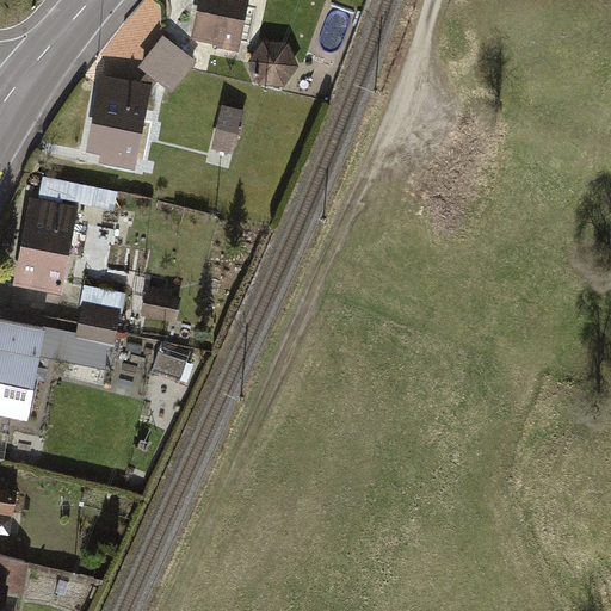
[(251,0),(199,0),(191,43),(240,54),(251,0)]
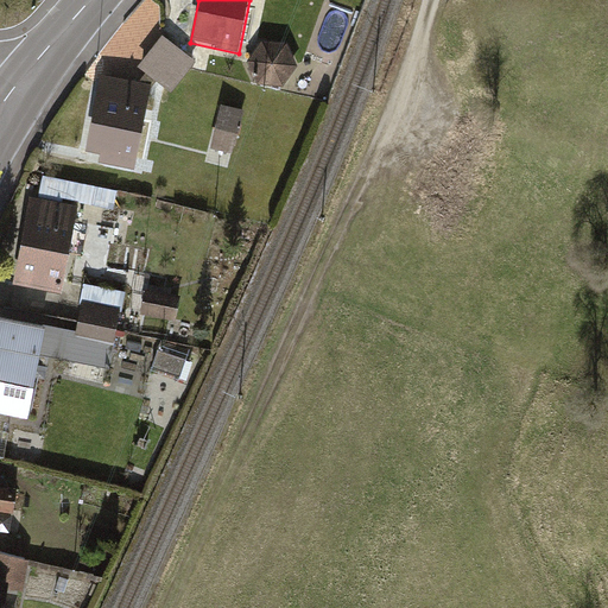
[(163,37),(151,51),(183,77),(195,63),(163,37)]
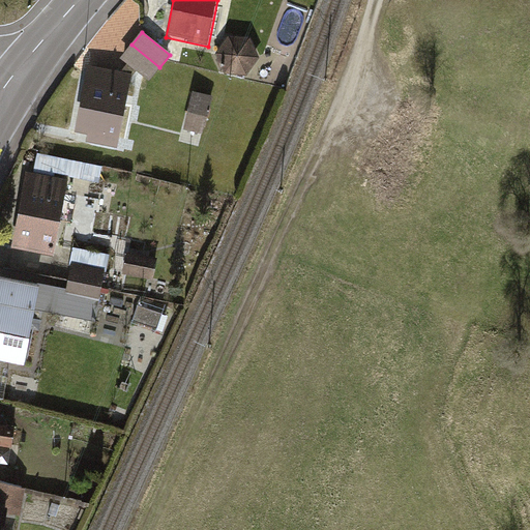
[(251,39),(230,39),(215,56),(222,74),(245,76),(258,59),(251,39)]
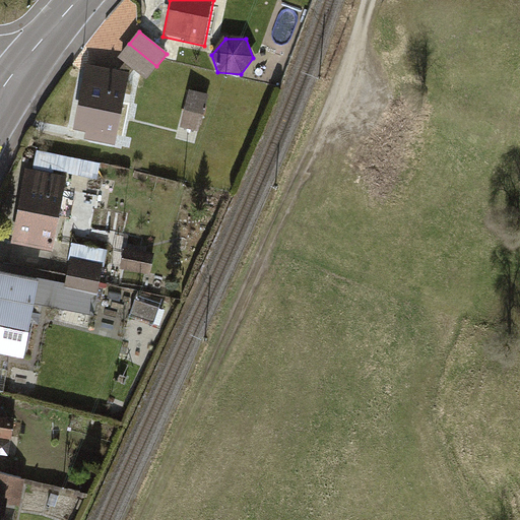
[(129,44),(117,59),(147,78),(156,66),(129,44)]
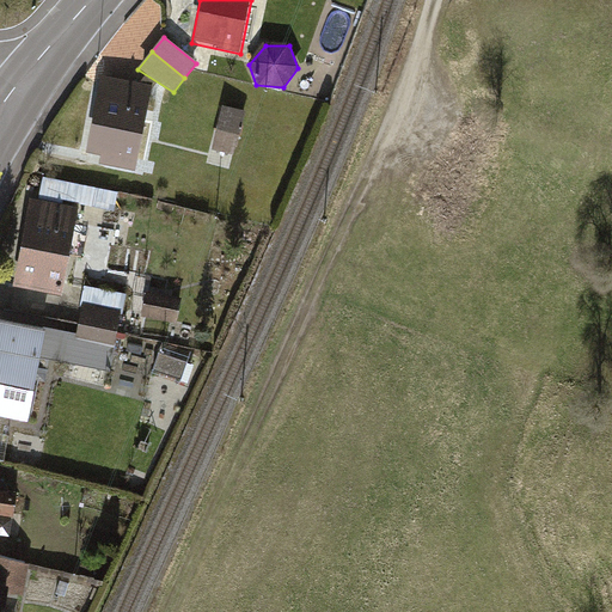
[(151,84),(106,74),(91,146),(104,148),(102,159),(134,166),(151,84)]
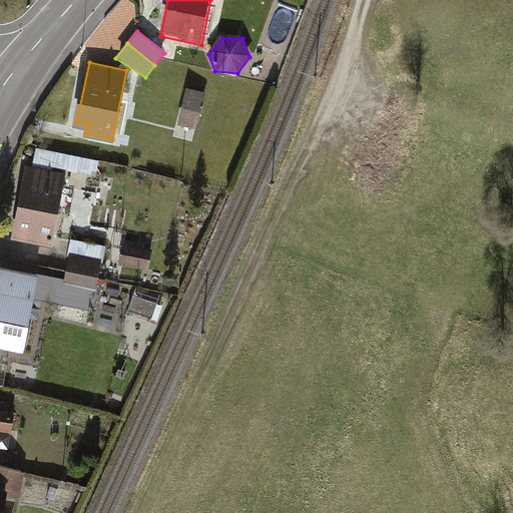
[(204,94),(188,90),(178,125),(194,130),(204,94)]
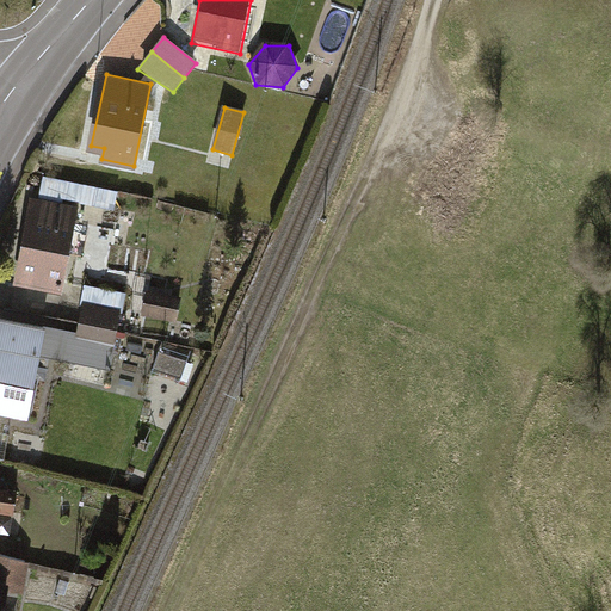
[(78,190),(39,180),(37,190),(75,199),(78,190)]
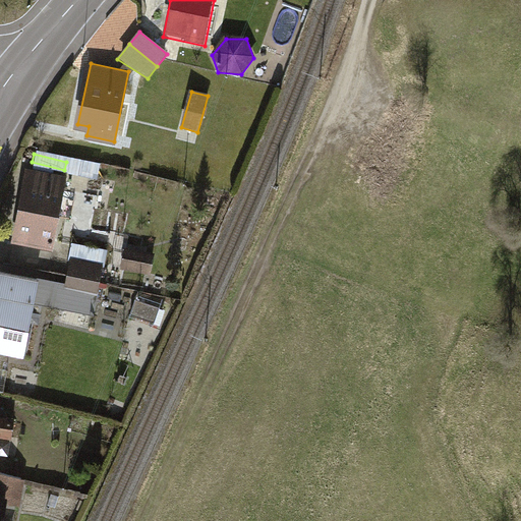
[(92,166),(80,163),(77,177),(89,179),(92,166)]
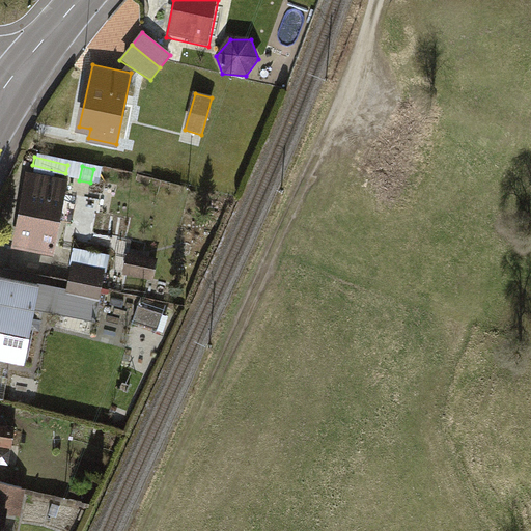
[(68,182),(28,174),(16,239),(26,241),(24,251),(54,256),(68,182)]
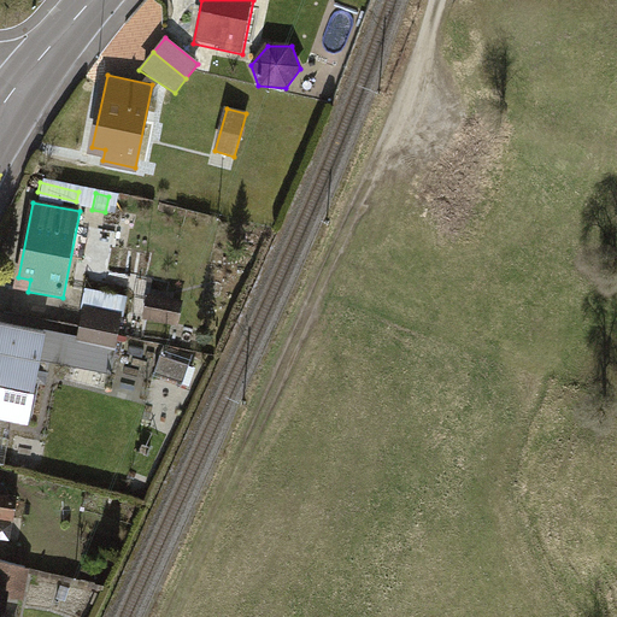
[(192,299),(156,291),(152,306),(187,316),(192,299)]
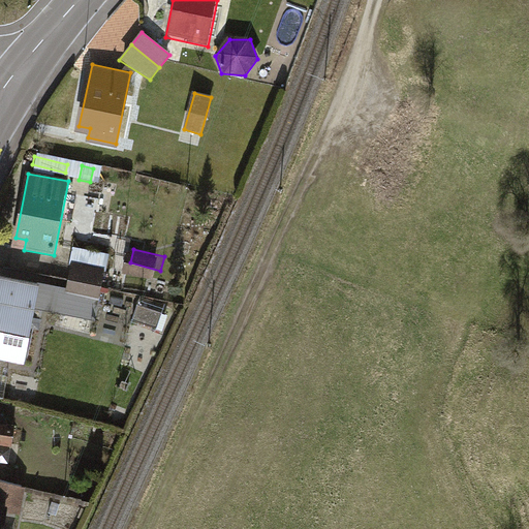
[(104,270),(76,265),(73,279),(102,284),(104,270)]
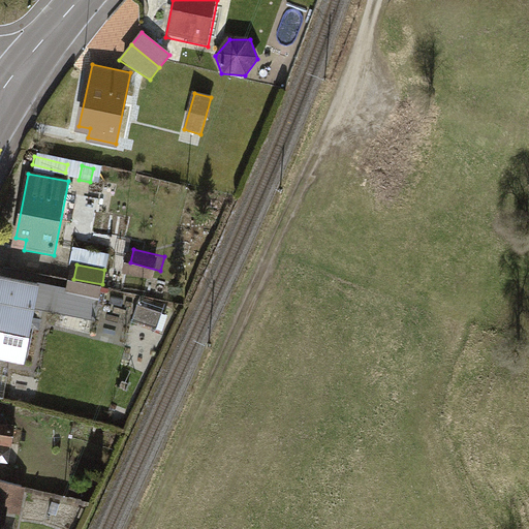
[(102,284),(73,279),(70,294),(99,300),(101,289),(102,284)]
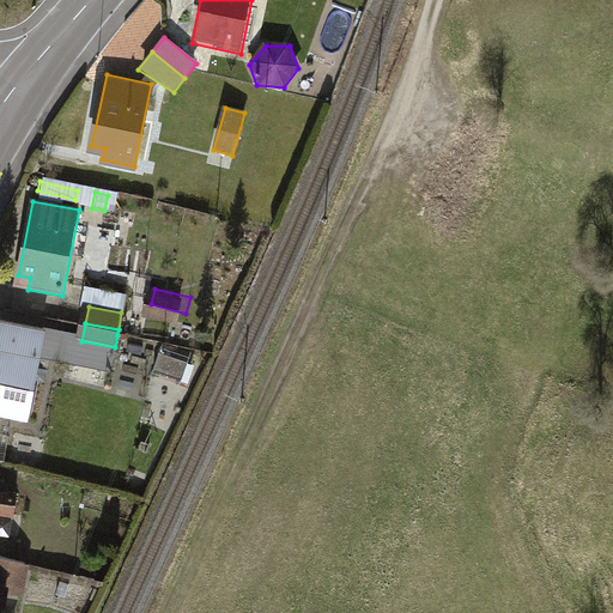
[(70,353),(71,331),(52,329),(50,352),(70,353)]
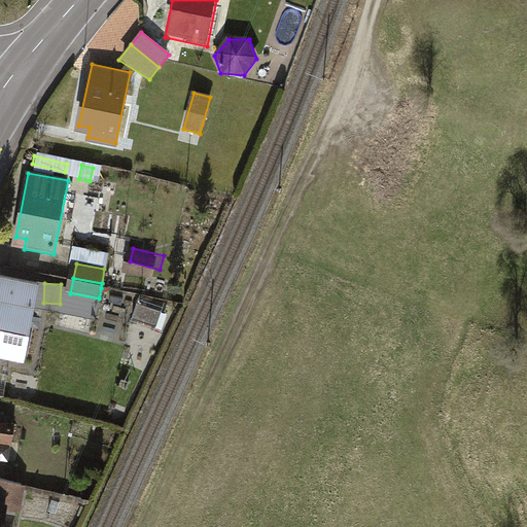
[(0,361),(25,364),(34,296),(0,291),(0,361)]
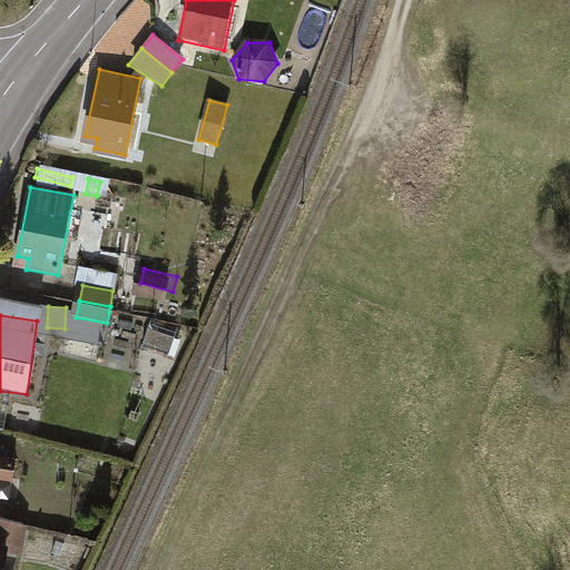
[(167,353),(174,328),(158,324),(151,350),(167,353)]
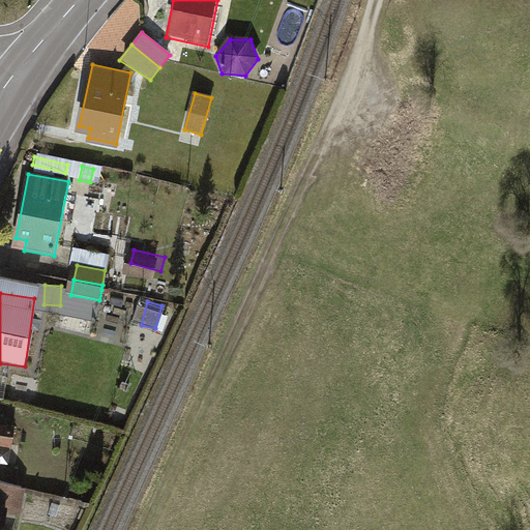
[(0,447),(16,448),(17,430),(0,428),(0,447)]
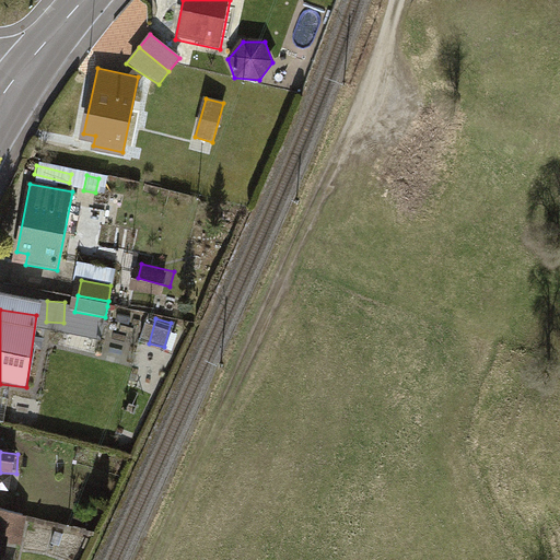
[(27,510),(0,506),(0,531),(25,534),(27,517),(27,510)]
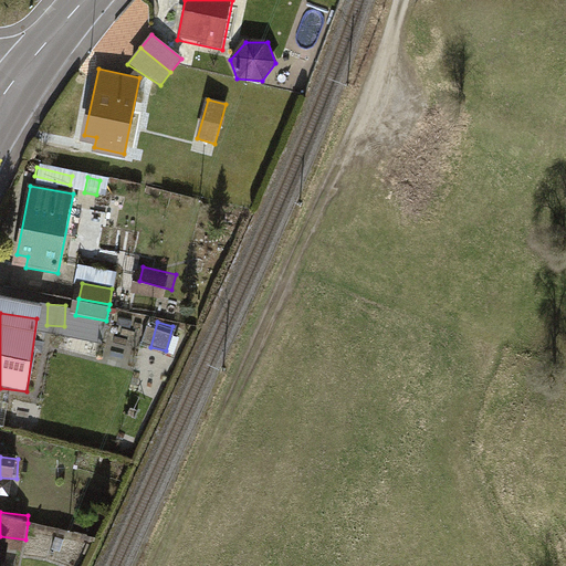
[(13,565),(17,541),(0,538),(0,565),(13,565)]
